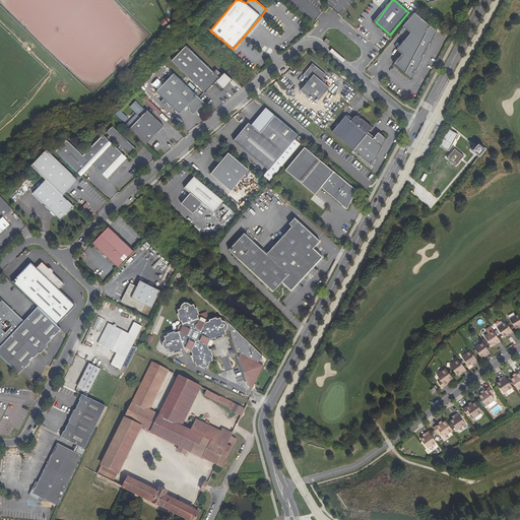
[(437,31),(413,13),(402,26),(410,33),(396,50),(402,54),(394,64),(412,79),(414,74),(413,73),(414,70),(416,70),(423,59),(420,58),(423,54),(425,55),(429,47),(428,46),(429,44),(430,44),(437,31)]
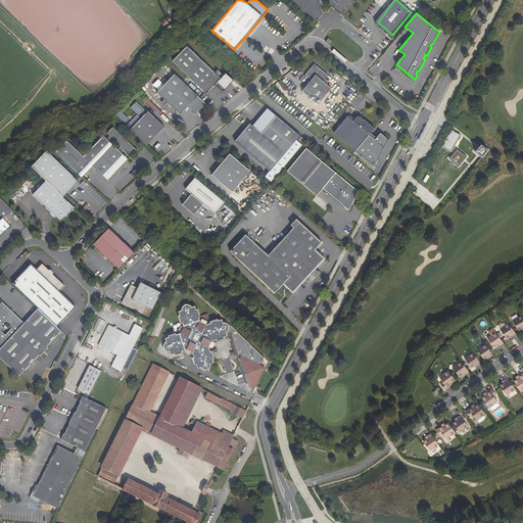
[(169,15),(161,22),(165,27),(173,19),(169,15)]
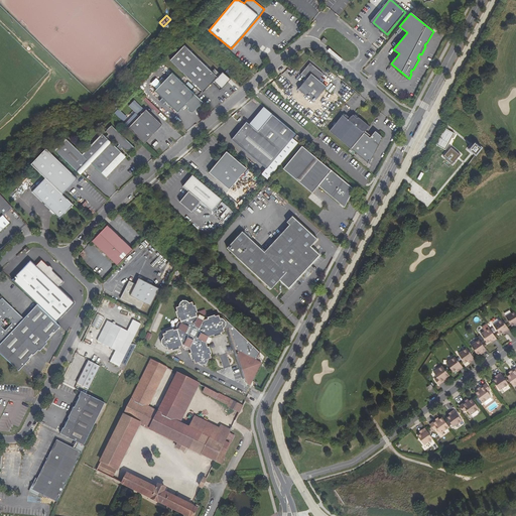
[(259,16),(242,36),(245,39),(263,19),(259,16)]
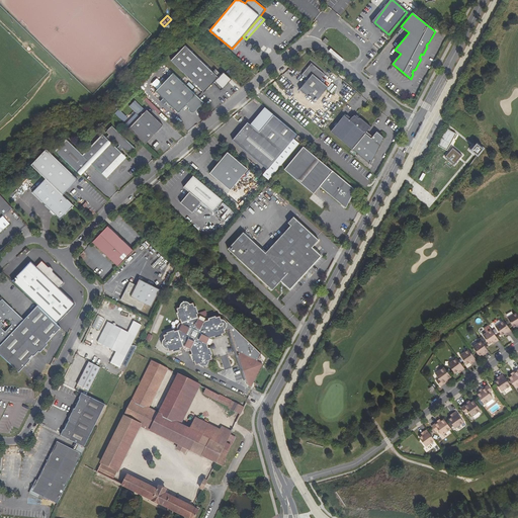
[(185,46),(171,60),(204,92),(213,83),(214,81),(217,83),(214,84),(222,90),(229,82),(216,69),(212,72),(185,46)]
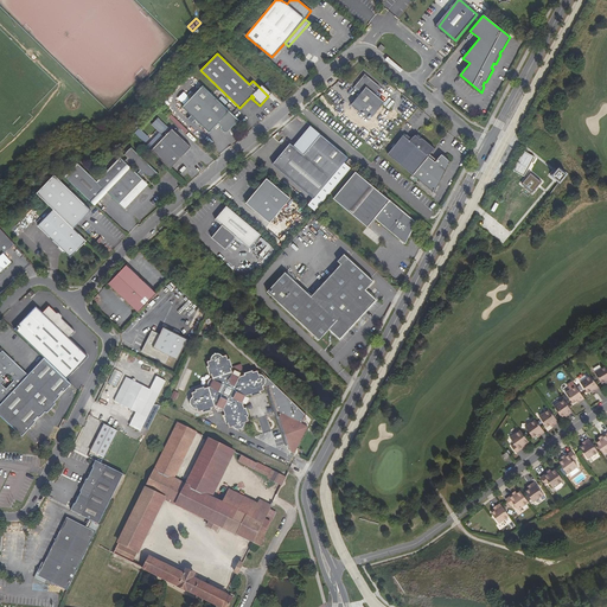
[(365,74),(363,76),(355,85),(362,93),(351,104),(369,120),(385,102),(375,94),(381,87),(369,76),(366,74),(365,74)]
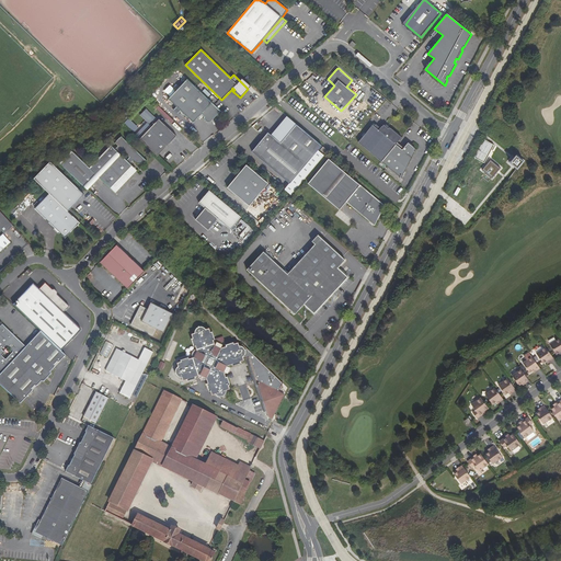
[(210,122),(221,111),(187,78),(169,99),(193,122),(201,114),(204,117),(206,121),(208,122),(210,122)]
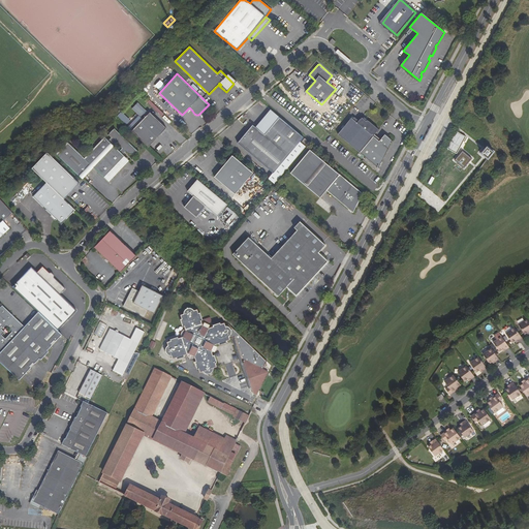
[(132,131),(149,147),(166,128),(150,114),(132,131)]
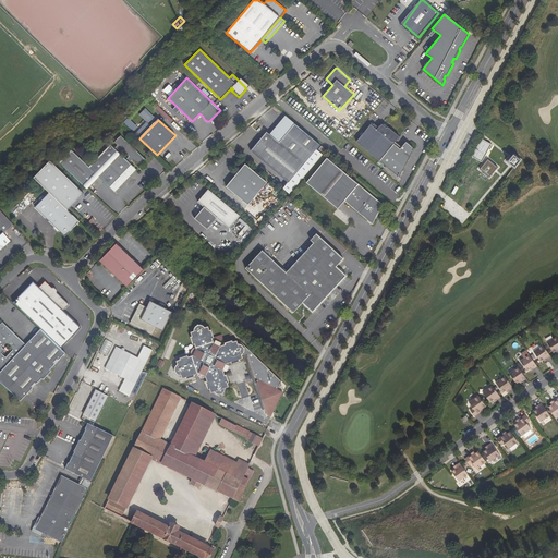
[(288,182),(320,145),(294,123),(279,142),(266,132),(251,150),(288,182)]
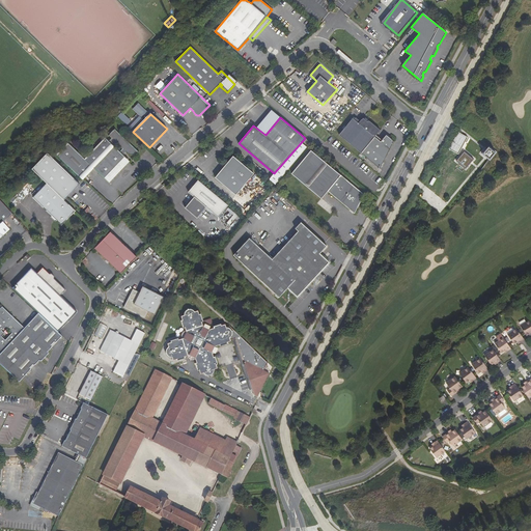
[(374,136),(380,131),(368,120),(367,121),(363,117),(358,123),(353,118),(339,135),(361,154),(374,136)]
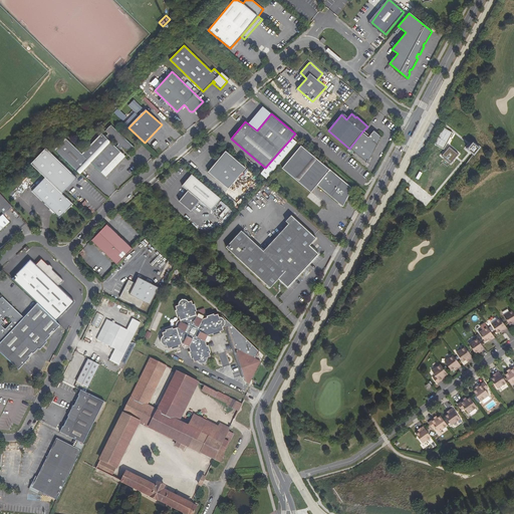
[(64,137),(53,149),(80,175),(91,163),(101,173),(121,152),(119,150),(122,147),(126,149),(127,150),(129,150),(131,150),(133,149),(135,148),(111,125),(105,130),(108,133),(105,136),(102,133),(82,154),(64,137)]
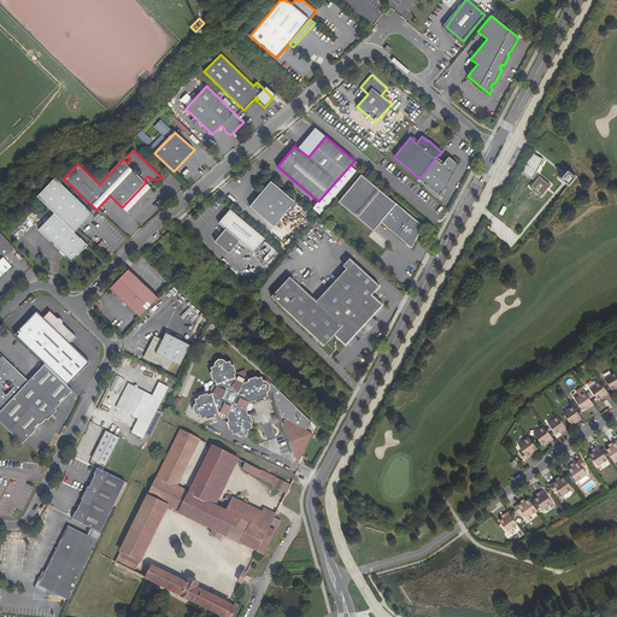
[(435,158),(419,178),(440,197),(458,164),(450,157),(442,165),(435,158)]
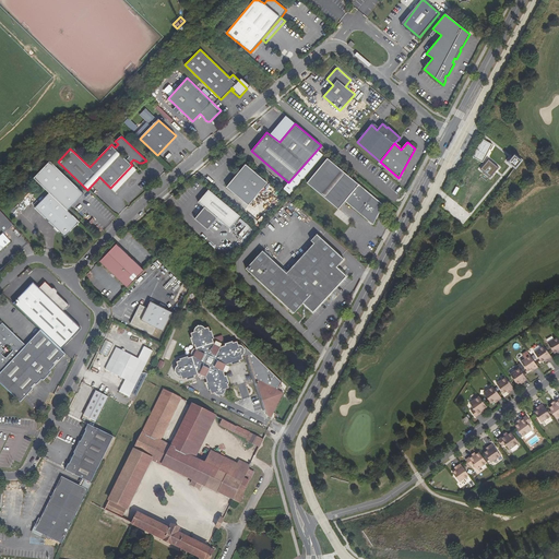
[(509,163),(508,164),(515,169),(515,168),(516,169),(523,161),(514,153),(507,162),(509,163)]
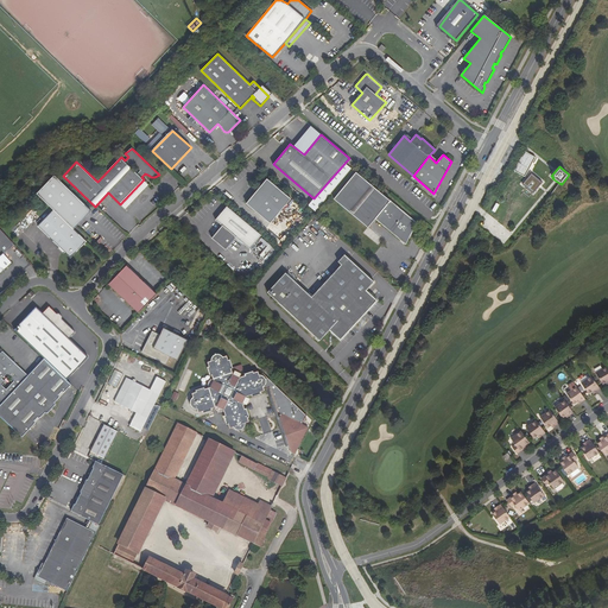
[(356,172),(333,201),(366,229),(373,221),(401,242),(409,240),(417,223),(391,201),(388,200),(356,172)]
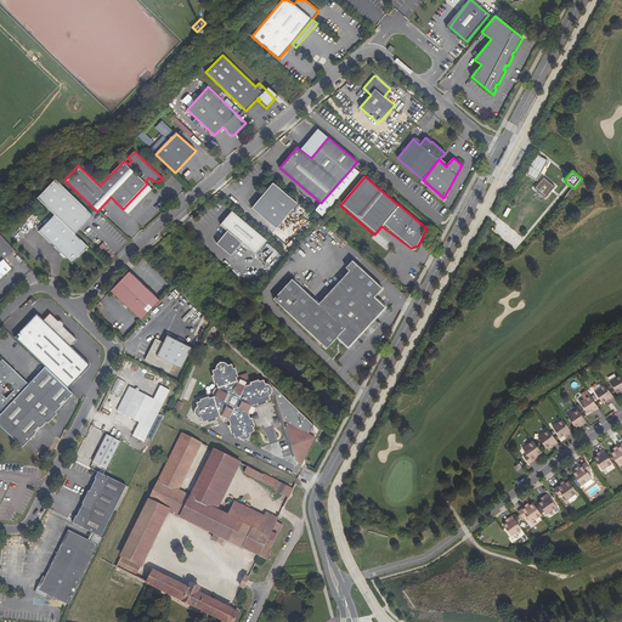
[(555,186),(544,176),(533,190),(546,198),(555,186)]
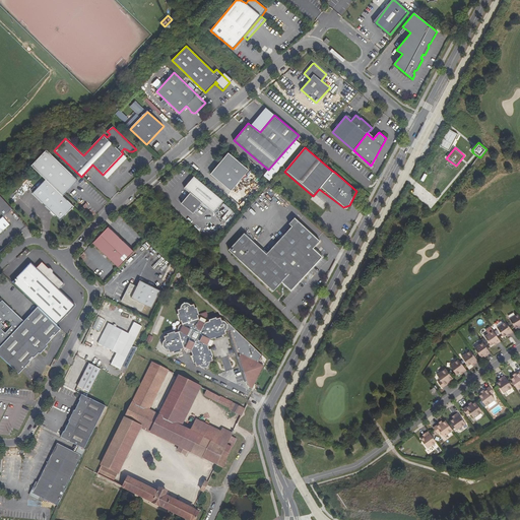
[(78,180),(47,150),(31,166),(46,180),(33,193),(61,220),(74,206),(63,196),(78,180)]
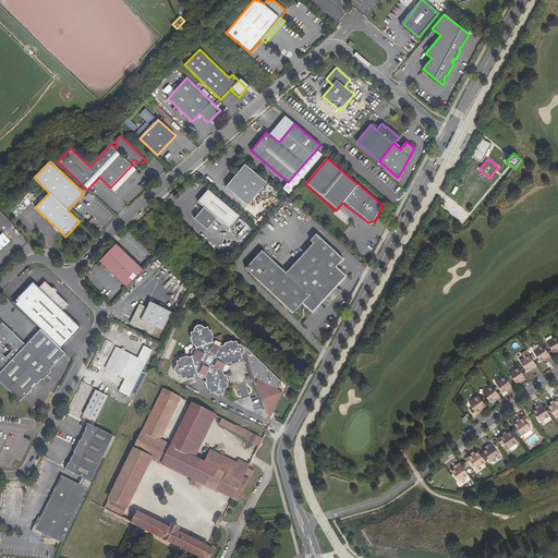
[(267,182),(245,164),(227,186),(249,205),(267,182)]
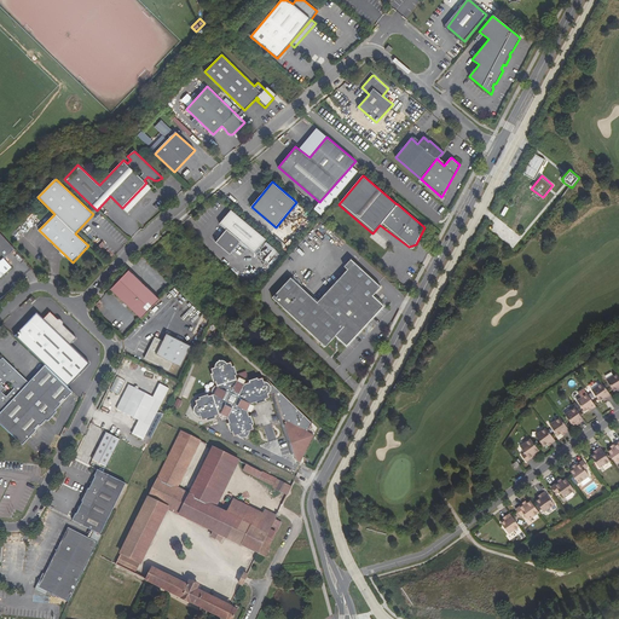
[(266,239),(231,210),(219,224),(225,229),(226,230),(219,239),(217,242),(230,254),(241,242),(254,253),(266,239)]
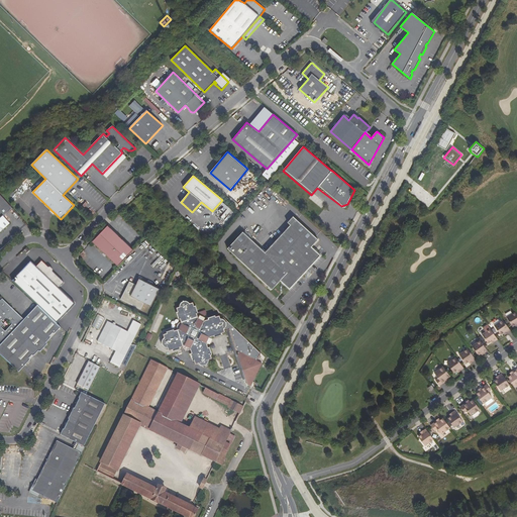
[(435,199),(416,184),(410,192),(429,207),(435,199)]
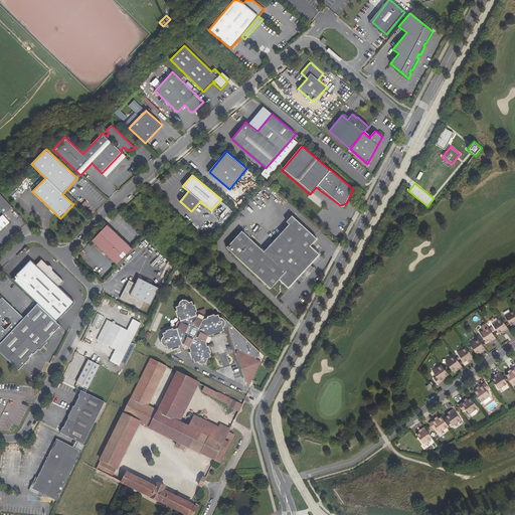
[(182,199),(188,191),(187,190),(180,198),(182,199)]
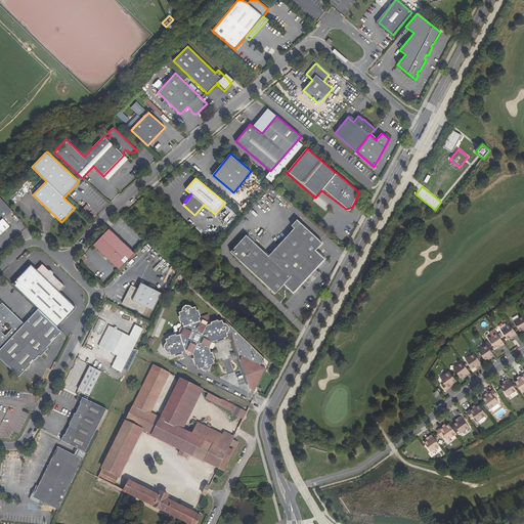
[(12,211),(0,197),(0,234),(9,226),(3,219),(12,211)]
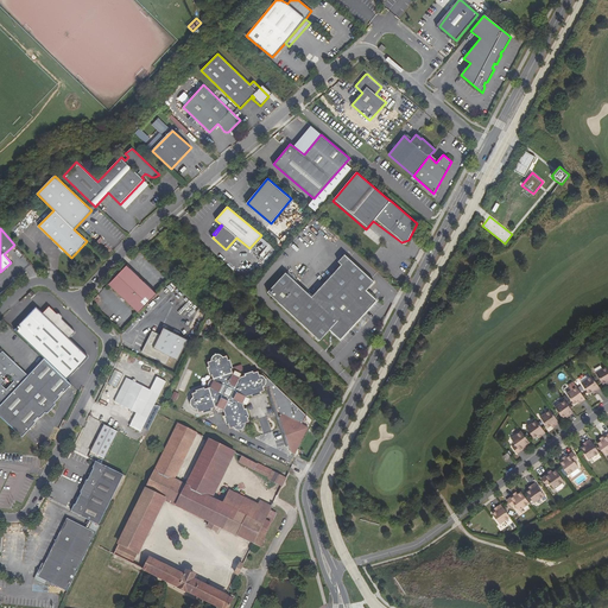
[(145,236),(147,240),(157,233),(154,229),(145,236)]
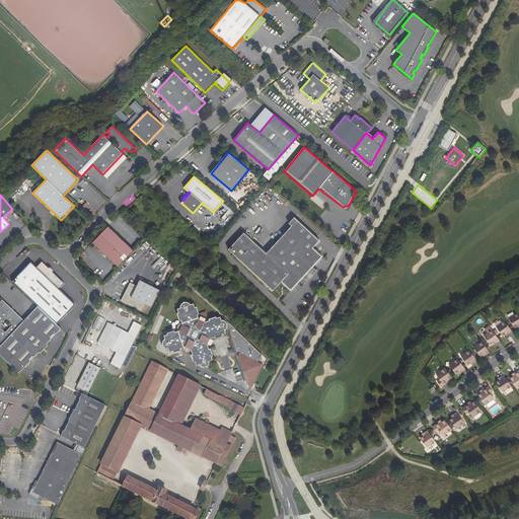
[(225,220),(233,212),(230,210),(223,218),(225,220)]
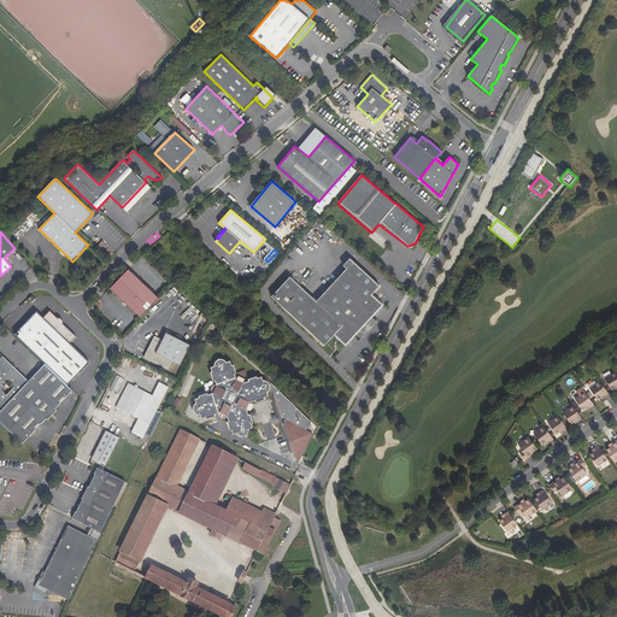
[(346,269),(353,262),(350,258),(344,265),(346,269)]
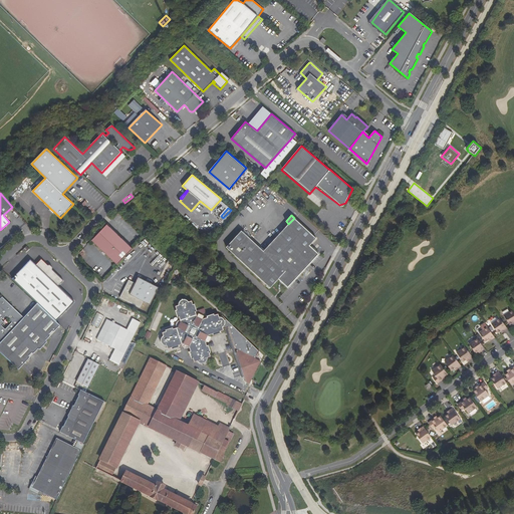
[(226,247),(270,288),(279,279),(287,287),(318,254),(309,245),(316,238),(294,218),(288,224),(263,251),(241,230),(226,247)]
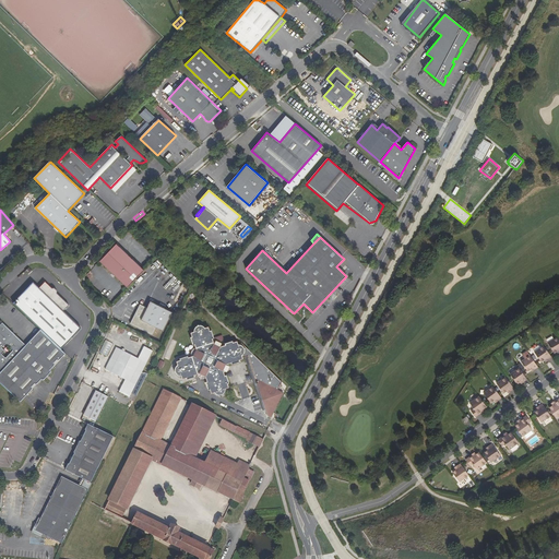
[(128,287),(144,270),(117,244),(110,250),(99,262),(128,287)]
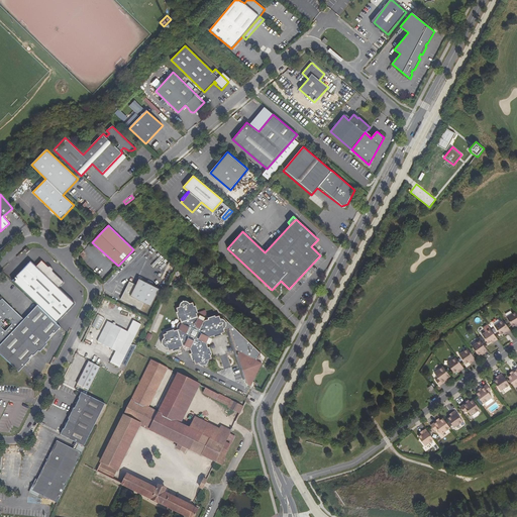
[(36,267),(31,263),(12,281),(37,305),(57,323),(75,304),(59,288),(64,283),(53,272),(54,270),(50,267),(47,267),(42,262),(36,267)]
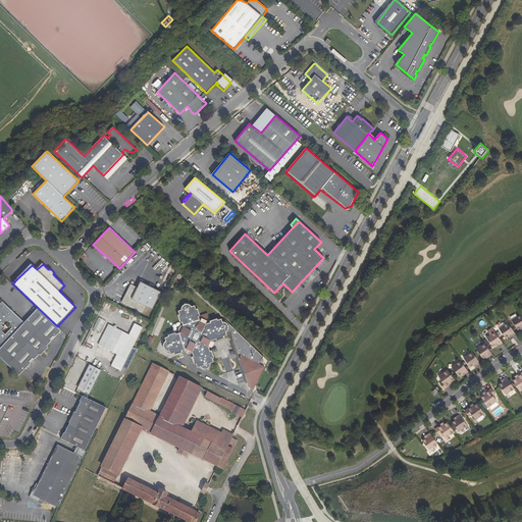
[(162,300),(165,294),(141,281),(138,288),(131,284),(121,303),(142,313),(146,306),(152,310),(158,298),(162,300)]
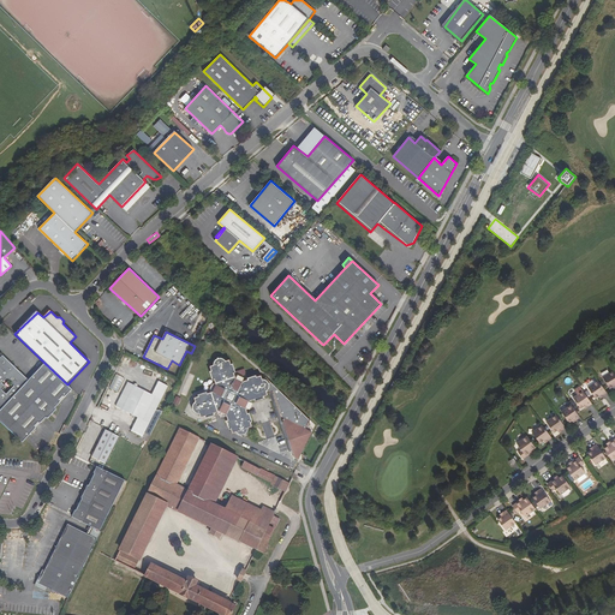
[(0,410),(29,380),(3,354),(0,357),(0,410)]
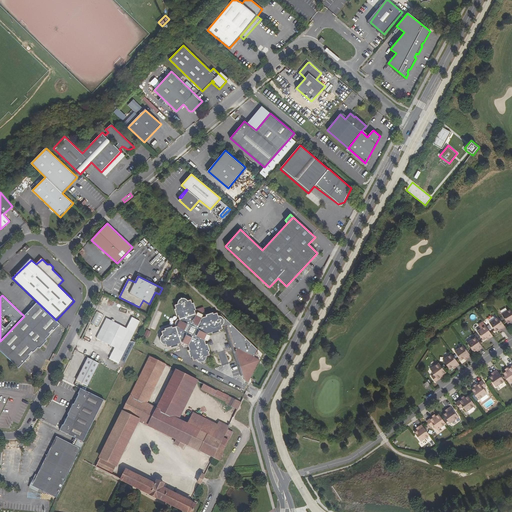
[(221,315),(218,316),(217,313),(213,314),(213,313),(206,315),(206,317),(203,318),(203,317),(202,316),(202,315),(200,314),(198,313),(197,314),(196,314),(195,311),(196,310),(193,303),(192,304),(191,300),(187,301),(187,300),(185,299),(184,299),(182,299),(181,299),(180,300),(179,300),(178,302),(178,303),(178,304),(174,305),(176,309),(174,310),(177,317),(178,316),(179,320),(178,320),(177,320),(176,321),(175,323),(175,324),(175,325),(175,327),(172,328),(172,327),(165,329),(165,331),(161,332),(162,335),(162,336),(161,337),(160,338),(160,340),(160,341),(161,342),(162,344),(163,344),(164,345),(166,345),(167,348),(171,347),(171,348),(178,346),(178,344),(181,343),(181,344),(182,345),(183,347),(184,347),(185,348),(187,348),(188,347),(189,350),(188,351),(191,358),(192,358),(193,361),(196,360),(206,357),(210,356),(208,352),(210,351),(207,344),(206,345),(205,342),(204,338),(202,338),(204,334),(205,335),(208,334),(212,333),(212,334),(219,332),(219,331),(223,329),(222,328),(224,328),(226,327),(227,326),(234,348),(237,349),(254,358),(258,350),(221,315)]
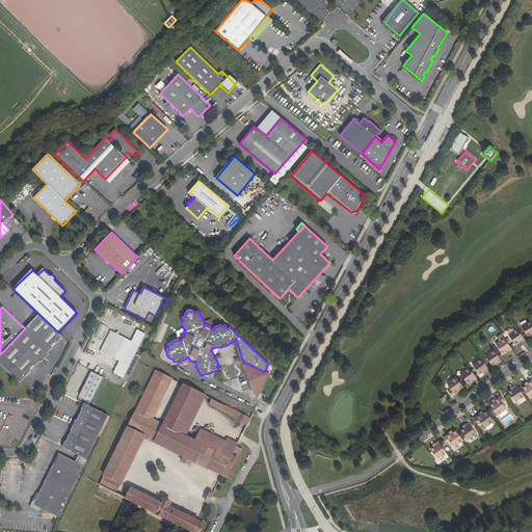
[(58,333),(38,314),(25,328),(0,354),(0,364),(19,382),(30,371),(30,368),(32,366),(33,366),(34,366),(35,365),(40,361),(40,362),(41,362),(42,361),(48,354),(48,353),(48,352),(52,348),(52,347),(52,345),(51,345),(54,343),(55,343),(56,343),(57,342),(62,337),(58,333)]
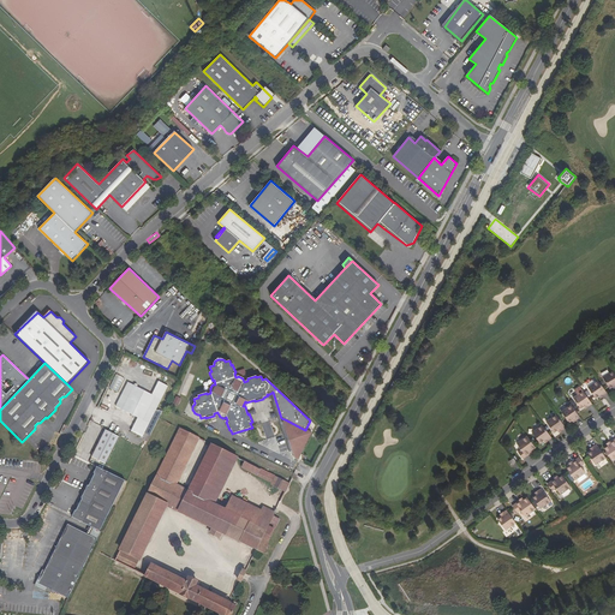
[(610,389),(614,387),(614,386),(614,372),(614,371),(604,377),(610,389)]
